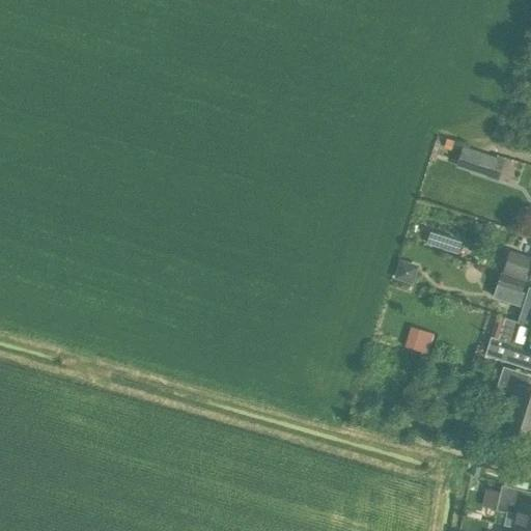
[(496,157),(482,152),(475,174),(488,178),(496,157)]
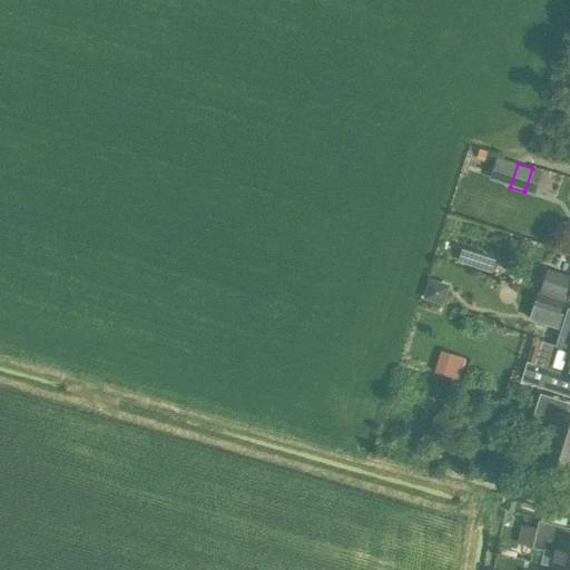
[(490,272),(494,258),(461,248),(457,262),(490,272)]
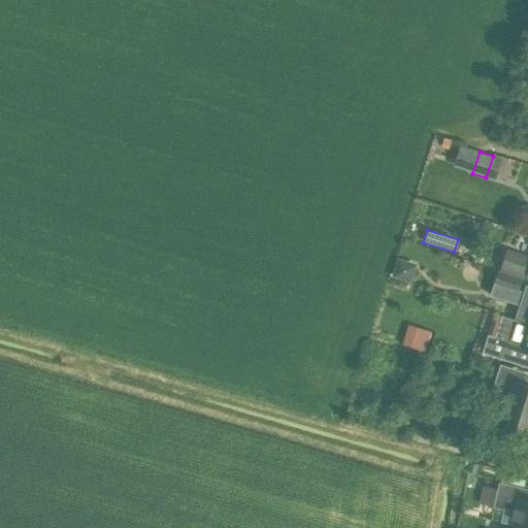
[(522,276),(527,255),(505,249),(499,269),(522,276)]
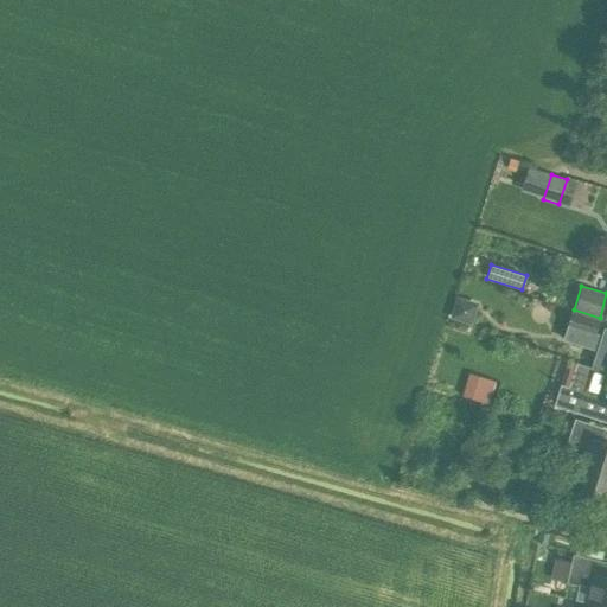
[(471,325),(478,304),(457,296),(449,318),(471,325)]
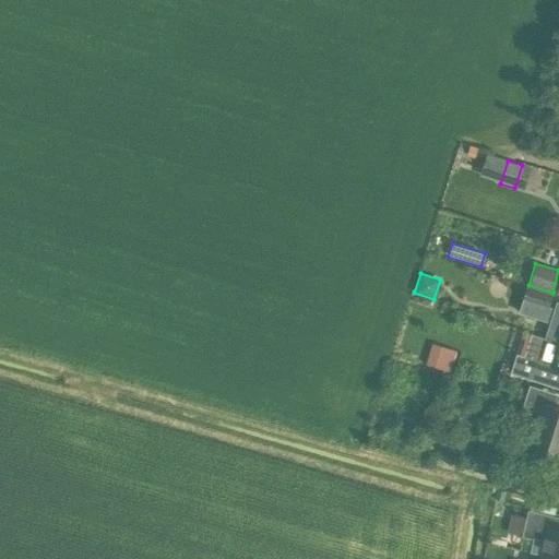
[(547,309),(551,294),(525,286),(521,300),(547,309)]
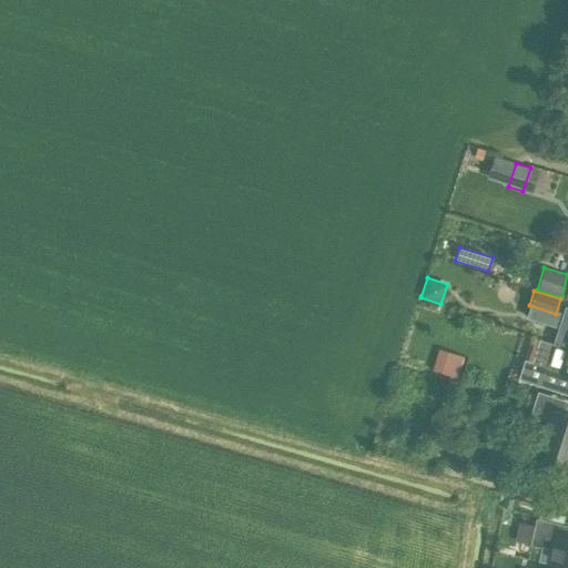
[(567,346),(567,347),(567,306),(565,306),(554,342),(567,346)]
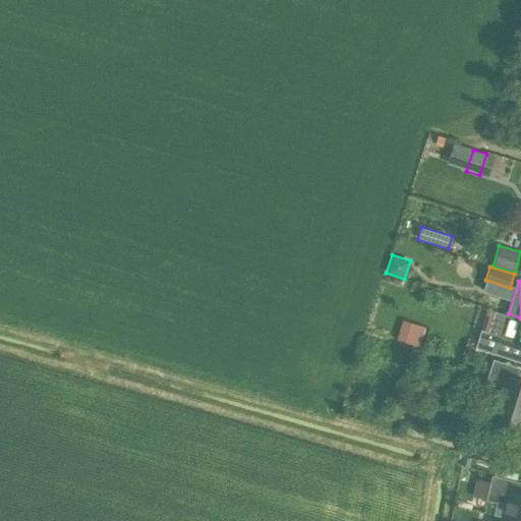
[(507,314),(495,311),(488,333),(480,330),(475,348),(495,354),(520,362),(520,319),(520,317),(508,313),(507,313),(507,314)]
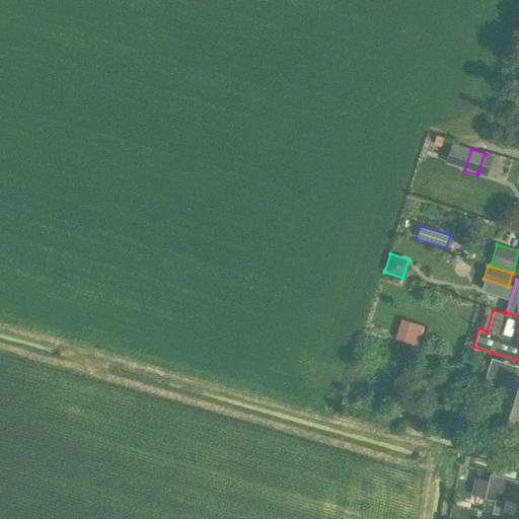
[(417,345),(423,326),(399,319),(394,339),(417,345)]
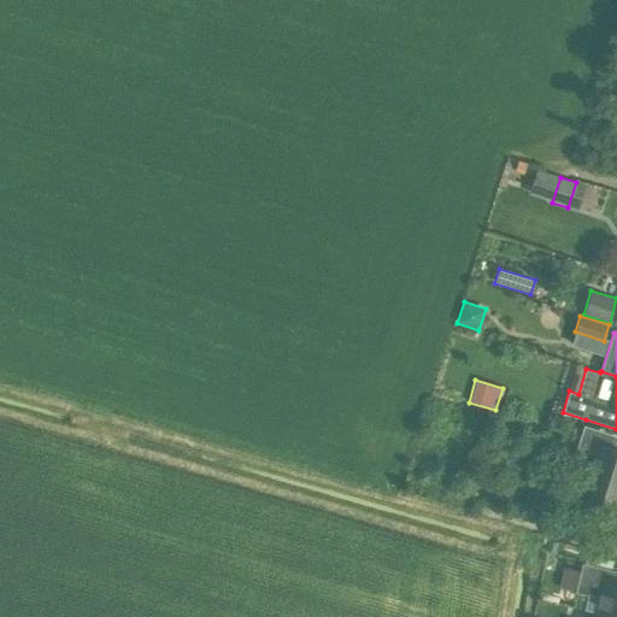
[(492,438),(499,417),(488,413),(481,434),(492,438)]
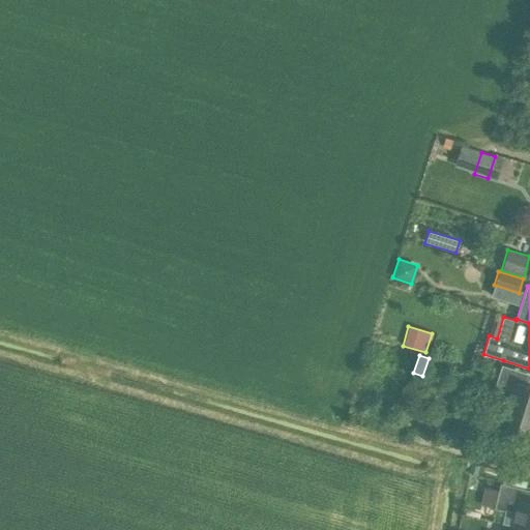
[(504,404),(529,412),(529,386),(522,384),(525,373),(502,364),(495,385),(508,390),(504,404)]
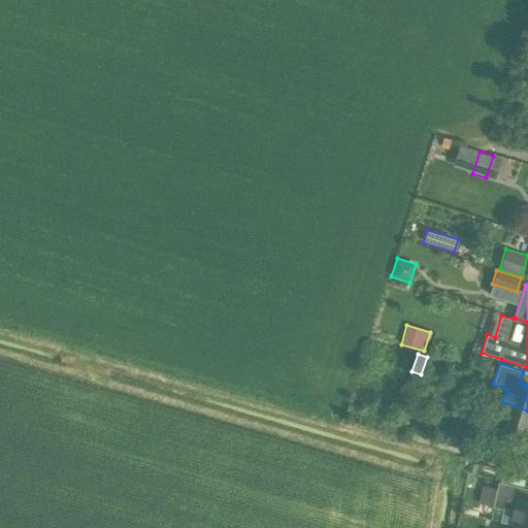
[(527,435),(527,410),(502,402),(498,416),(485,411),(477,432),(501,439),(505,428),(527,435)]
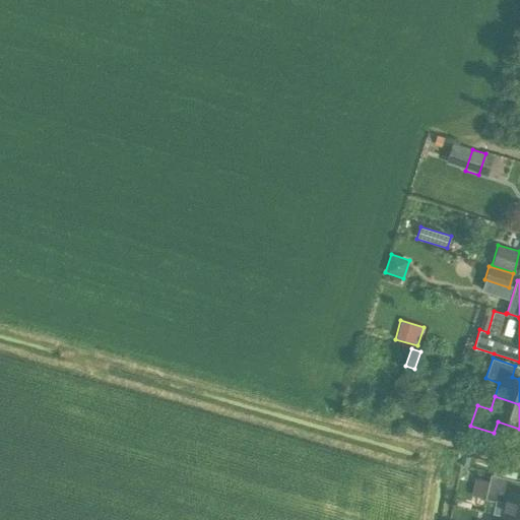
[(504,516),(519,519),(519,494),(519,491),(519,480),(491,474),(484,500),(495,502),(493,513),(504,516)]
